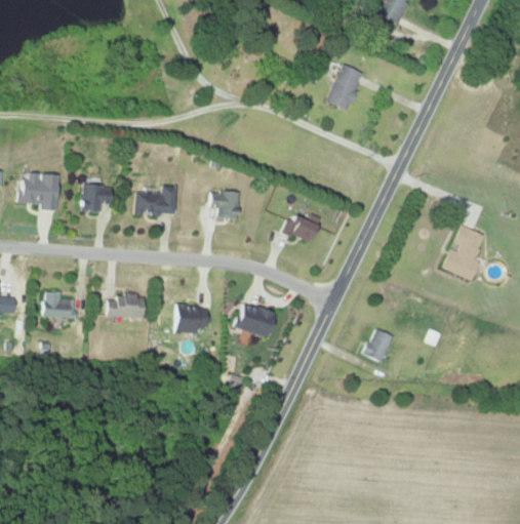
[(382,0),(376,12),(397,22),(406,0),(382,0)]
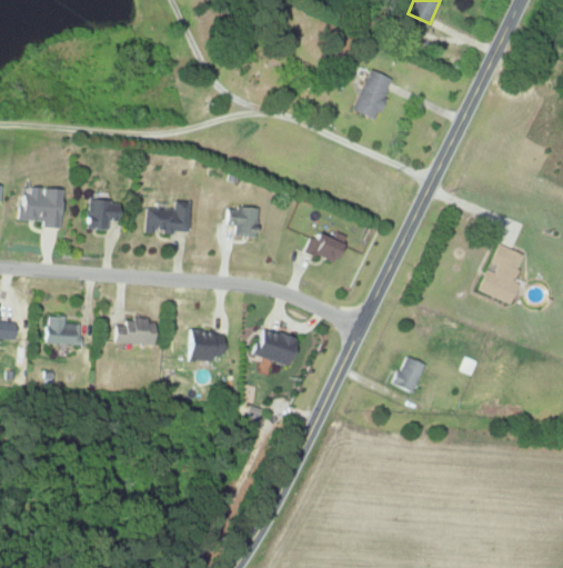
[(393,77),(370,67),(353,108),(376,118),(393,77)]
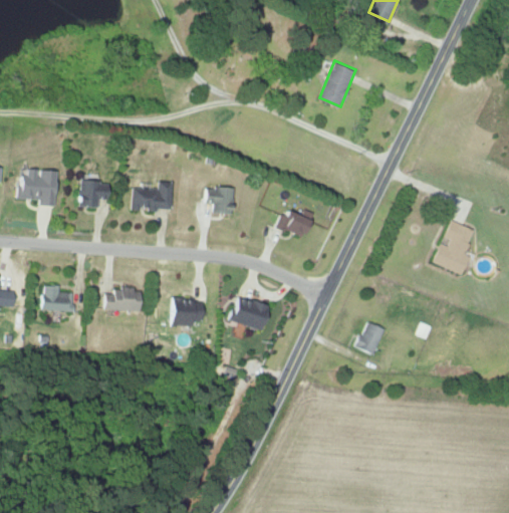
[(37,203),(55,203),(56,168),(23,167),(23,174),(17,174),(16,197),(37,197),(37,203)]
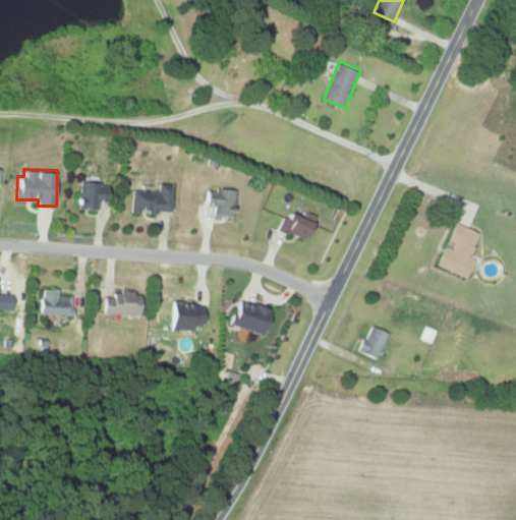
[(99,198),(107,198),(108,182),(79,181),(78,208),(99,209),(99,198)]
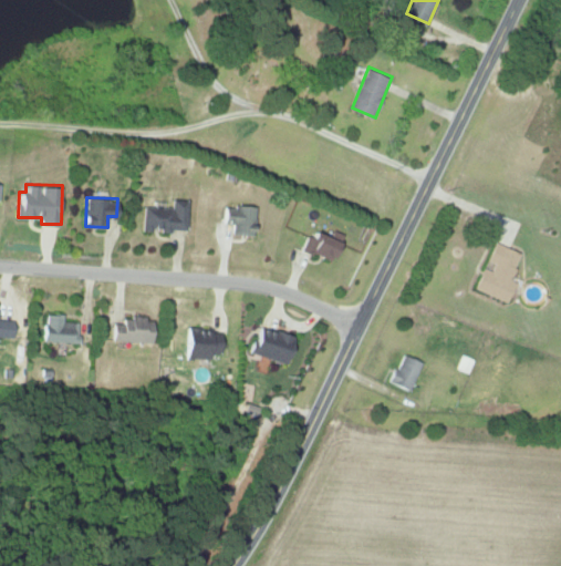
[(189,229),(190,198),(173,197),(173,206),(146,204),(145,228),(189,229)]
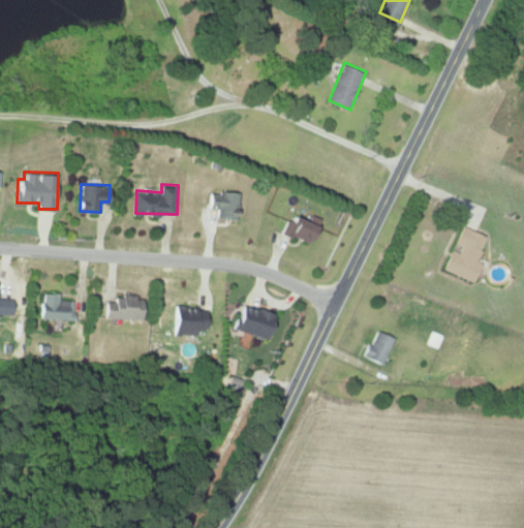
[(219,216),(240,217),(241,190),(220,190),(220,193),(210,192),(209,207),(219,207),(219,216)]
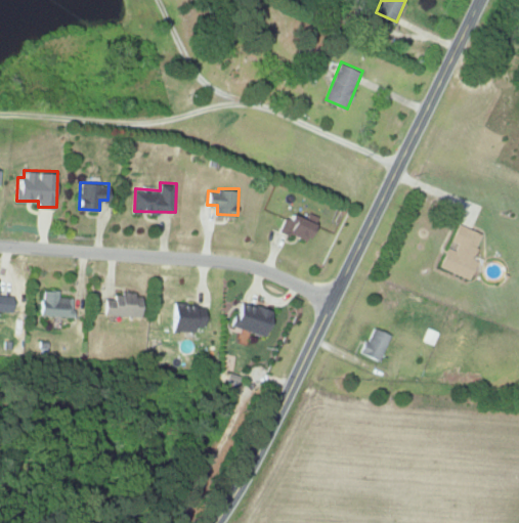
[(283,229),(308,240),(315,222),(290,211),(283,229)]
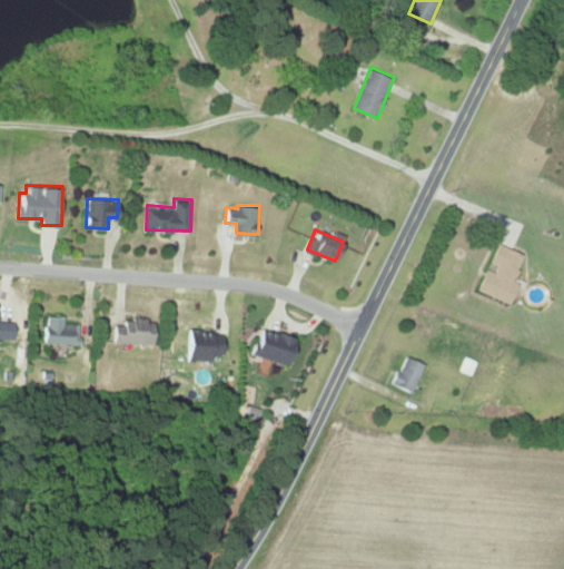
[(480,288),(512,302),(521,282),(515,278),(526,253),(501,242),(491,264),(480,288)]
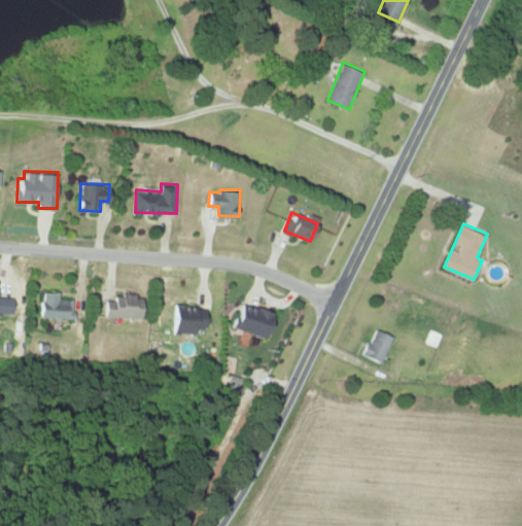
[(13,294),(1,294),(1,286),(0,286),(0,313),(13,314),(13,294)]
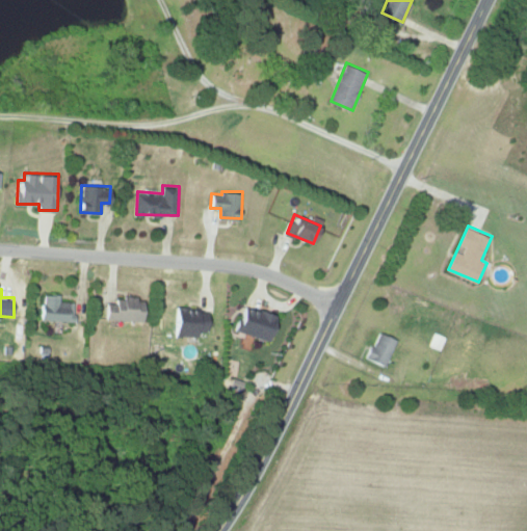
[(62,293),(44,293),(43,319),(76,320),(76,300),(62,300),(62,293)]
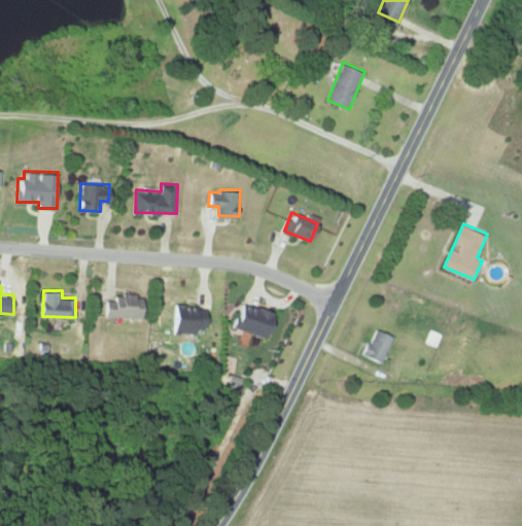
[(106,316),(143,317),(143,293),(116,293),(116,300),(106,300),(106,316)]
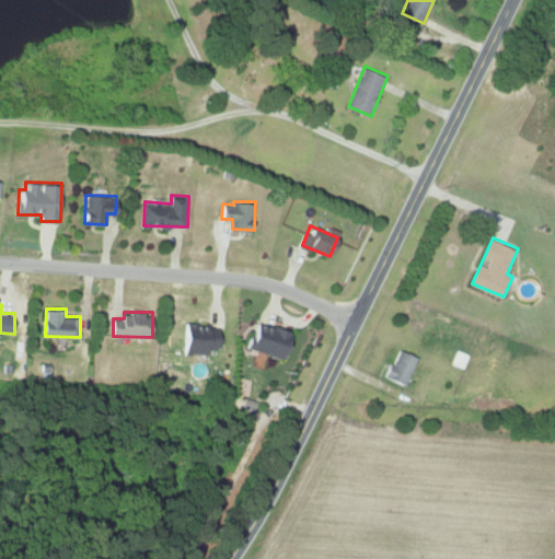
[(286,358),(293,330),(257,321),(250,348),(286,358)]
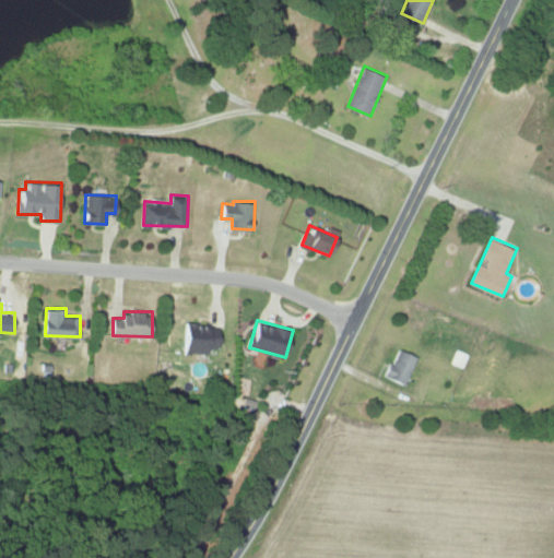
[(211,352),(210,346),(221,346),(220,323),(185,324),(186,352),(211,352)]
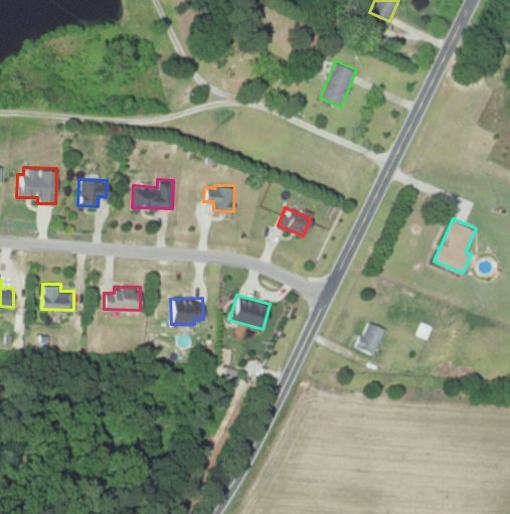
[(357,346),(375,354),(386,328),(368,320),(357,346)]
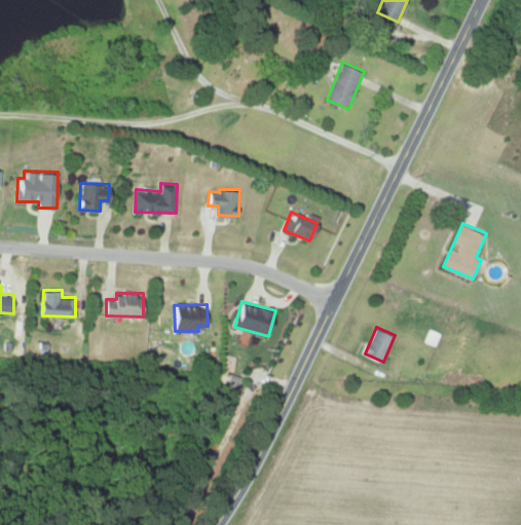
[(442,332),(431,328),(426,341),(438,344),(442,332)]
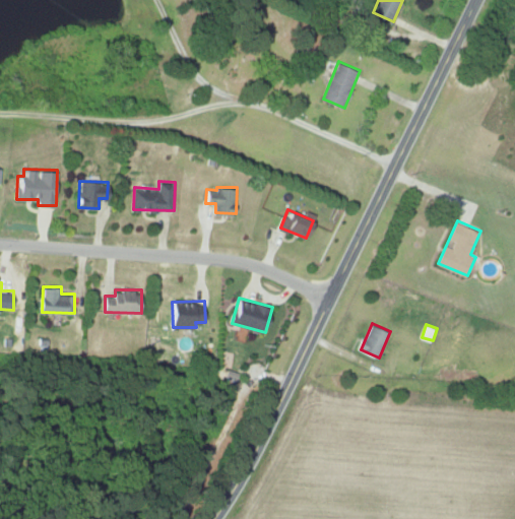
All buildings are outlined.
